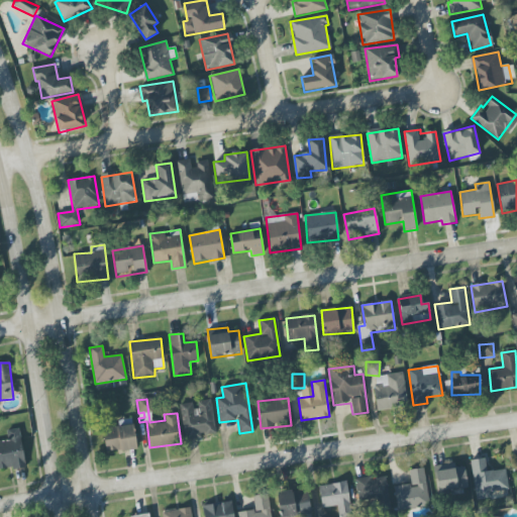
[(180,404),(185,439),(215,435),(210,400),(195,402),(180,404)]
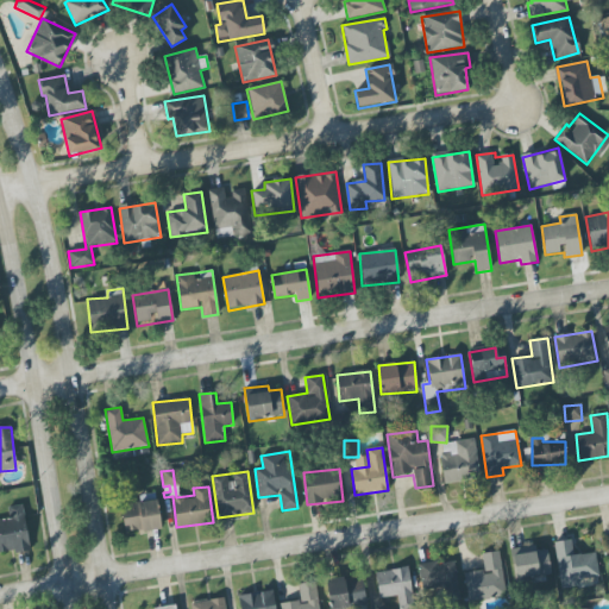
[(161,529),(157,501),(121,504),(124,533),(161,529)]
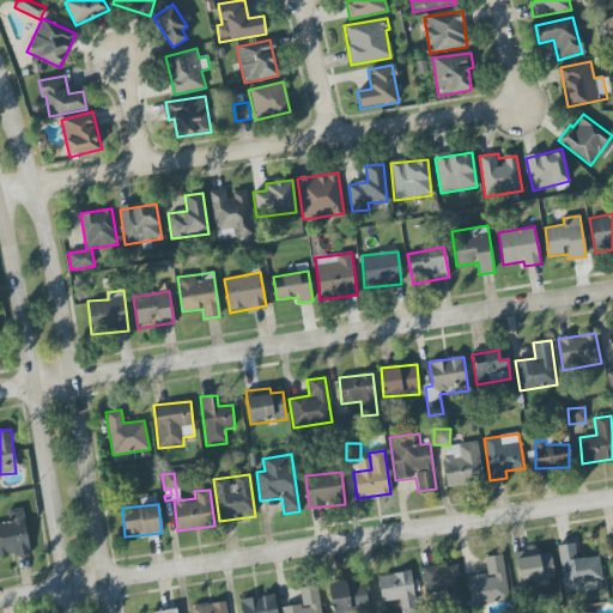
[(0,558),(31,552),(22,508),(7,511),(10,522),(0,523),(0,558)]
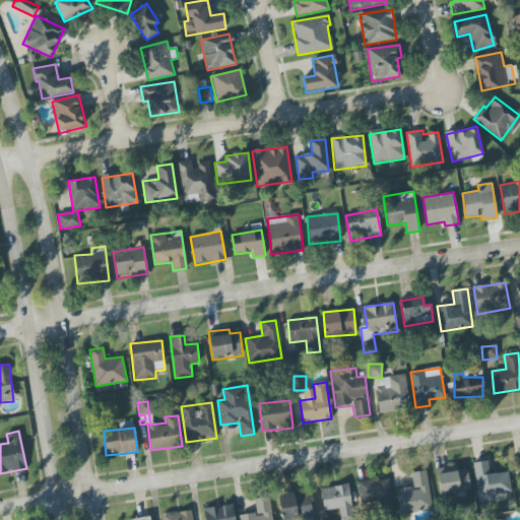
[(472,463),(479,503),(495,501),(494,495),(511,493),(508,471),(490,474),(488,461),(472,463)]
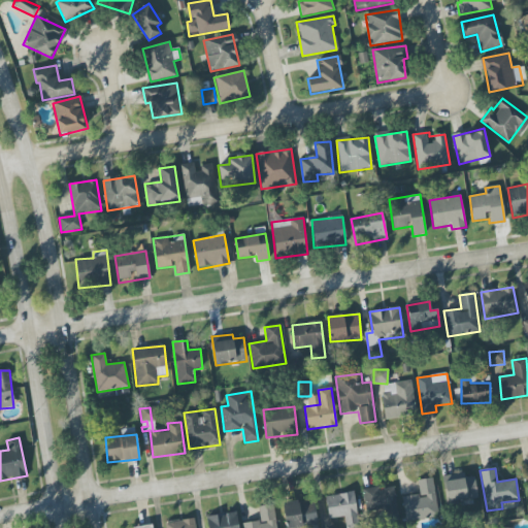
[(477,499),(475,477),(465,477),(464,473),(443,475),(446,501),(477,499)]
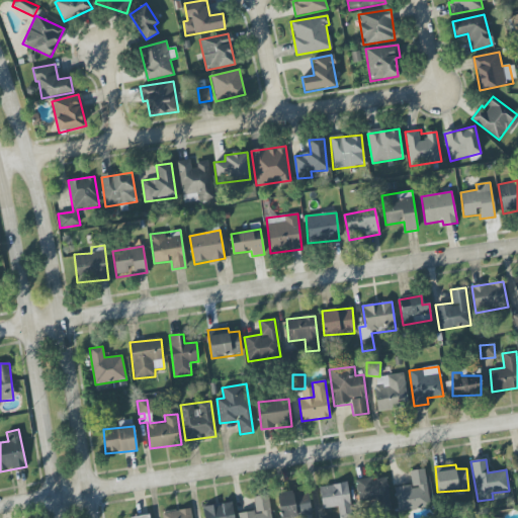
[(409,471),(411,485),(395,488),(399,511),(431,506),(425,468),(409,471)]
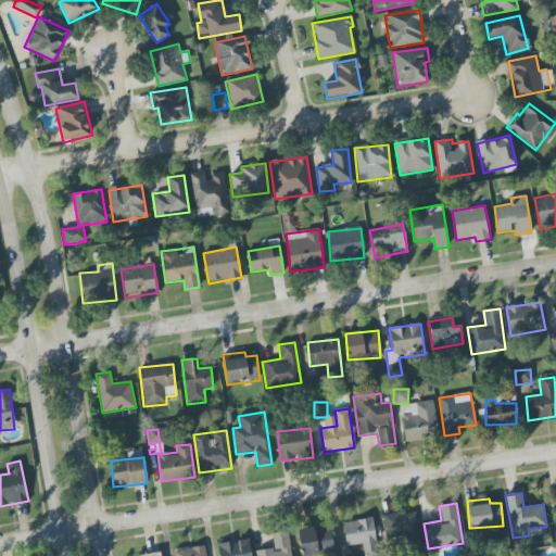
[(386,539),(407,535),(408,542),(418,541),(414,512),(382,516),(386,539)]
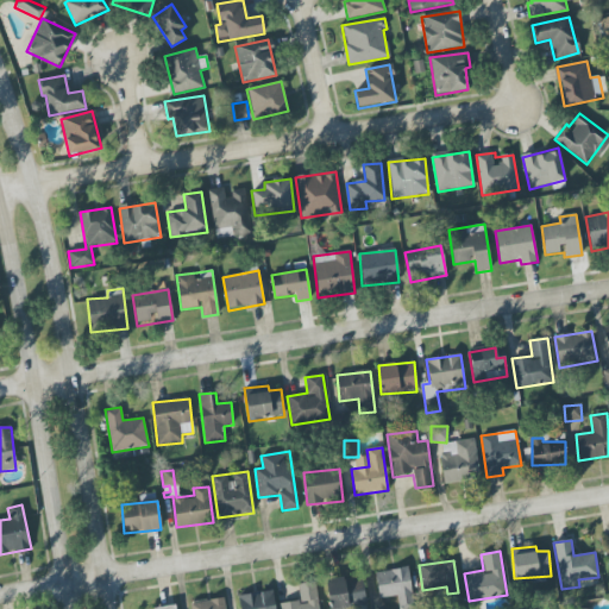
[(378,598),(397,596),(399,608),(403,608),(414,608),(408,567),(375,572),(378,598)]
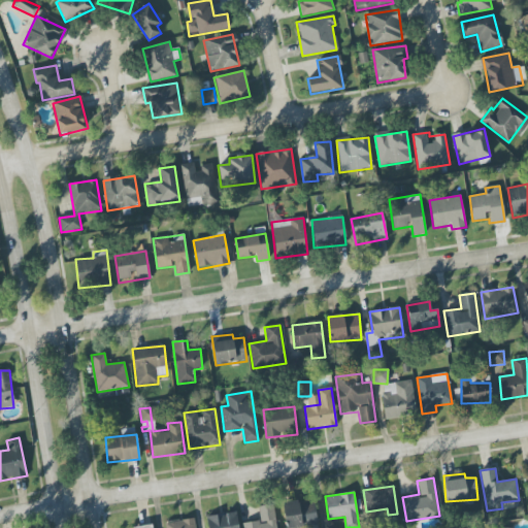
[(305,527),(317,527),(316,501),(284,502),(285,527),(305,527)]
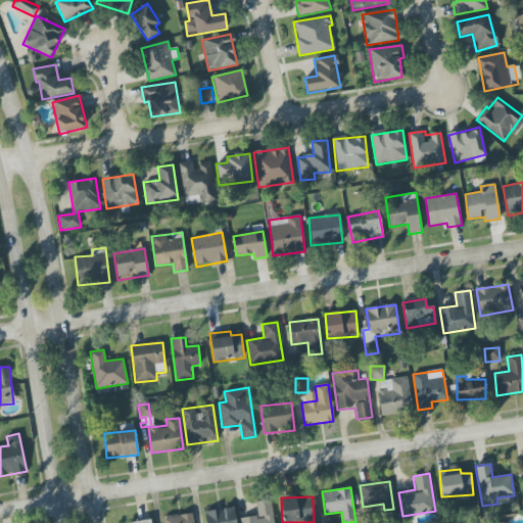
[(255,502),(257,515),(240,518),(240,522),(274,522),(270,500),(255,502)]
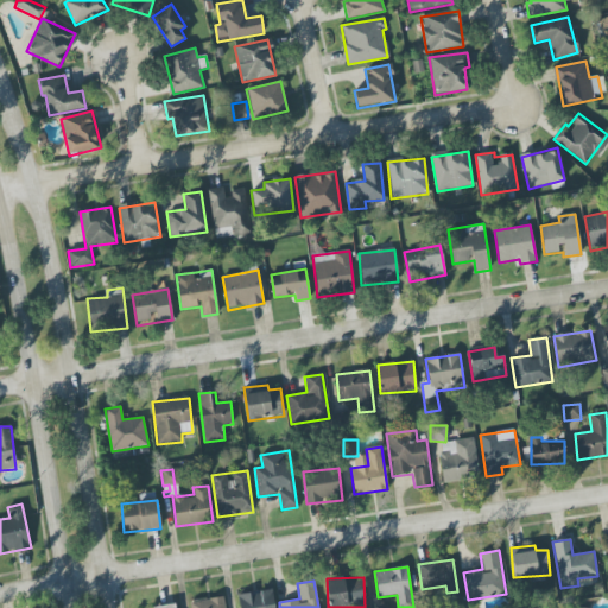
[(274,607),(273,590),(239,594),(240,607),(274,607)]
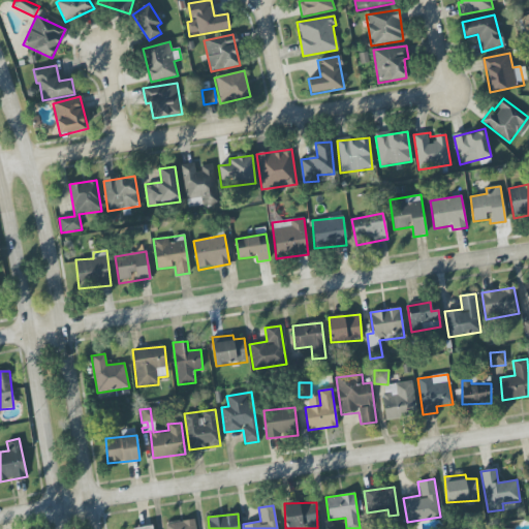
[(195,528),(194,520),(165,524),(165,528),(195,528)]
